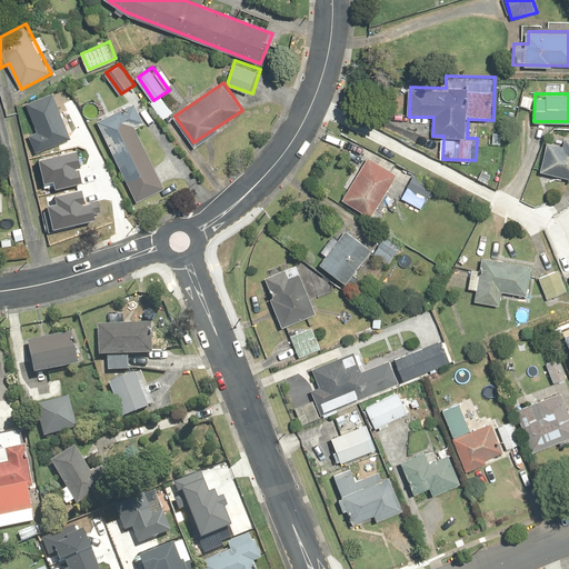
[(25,132),(30,150),(66,138),(50,95),(26,102),(35,129),(25,132)]
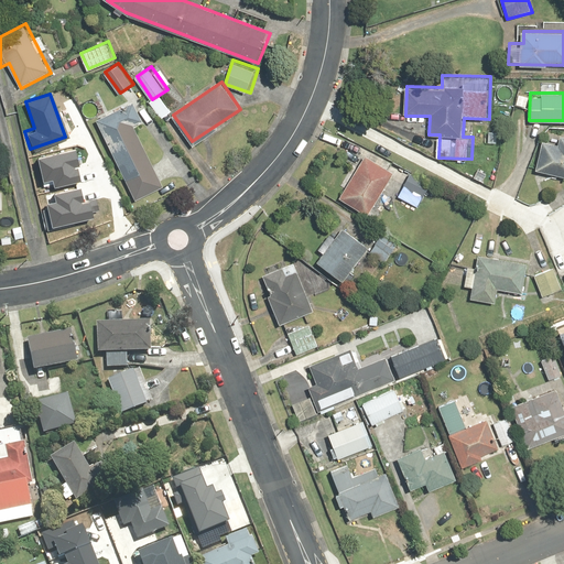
[(141,98),(97,120),(137,199),(166,185),(137,127),(151,119),(141,98)]
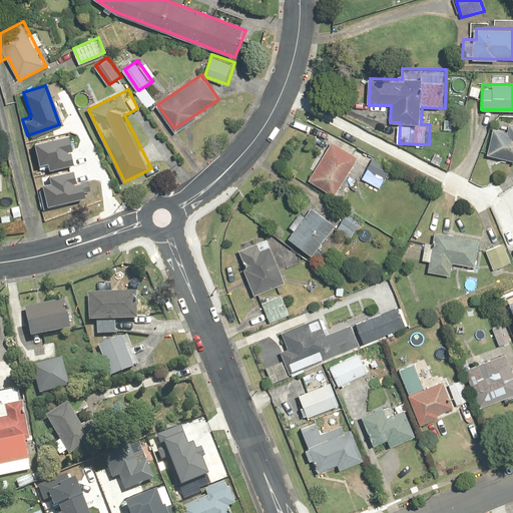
[(493,126),(487,154),(512,160),(512,121),(510,130),(493,126)]
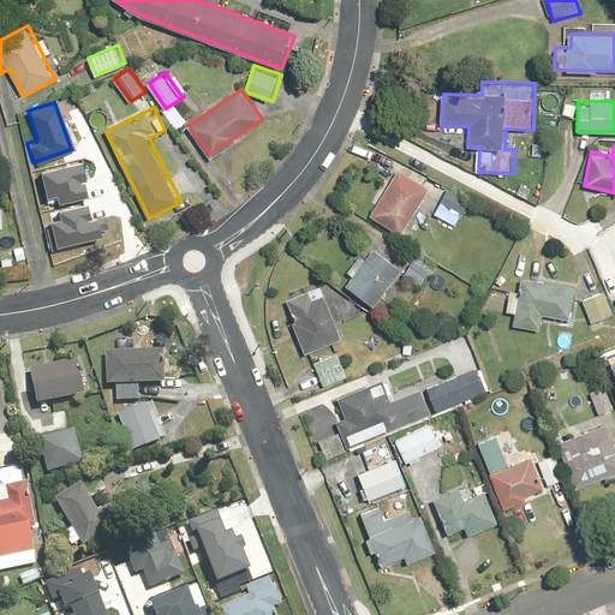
[(401,163),(370,214),(405,237),(436,186),(401,163)]
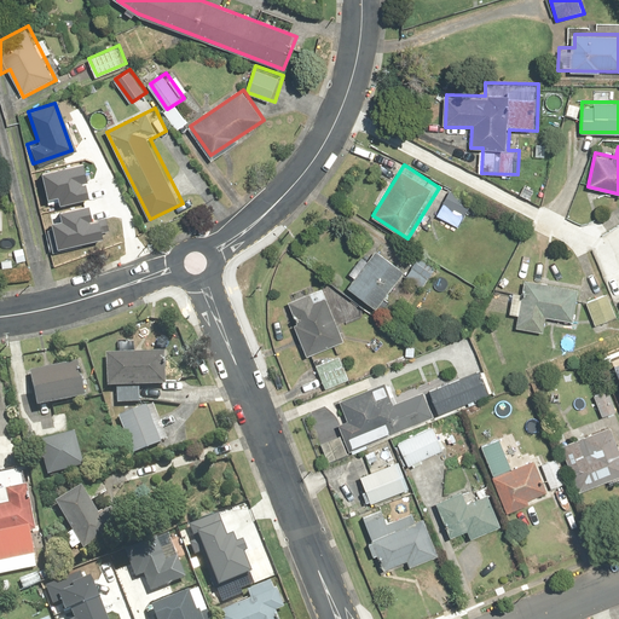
[(41,177),(47,200),(57,197),(58,206),(92,198),(85,167),(41,177)]
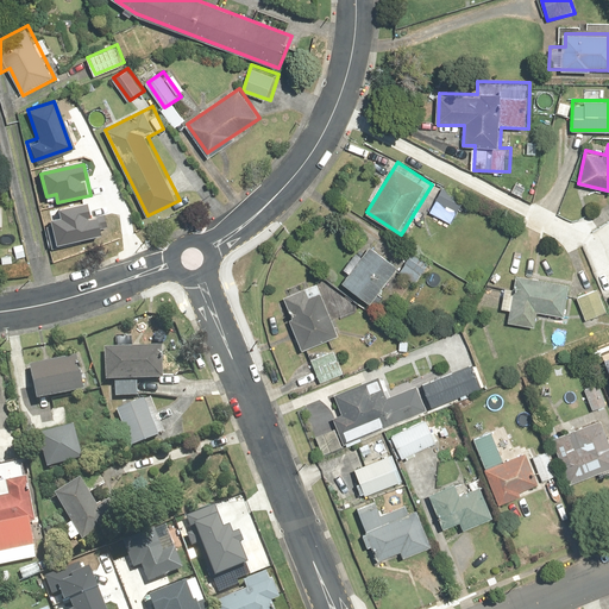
[(444,183),(429,209),(453,223),(468,196),(444,183)]
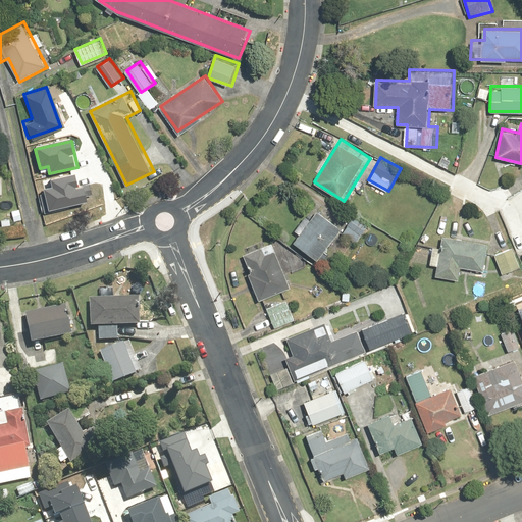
[(46,186),(49,205),(84,198),(80,172),(53,177),(54,184),(46,186)]
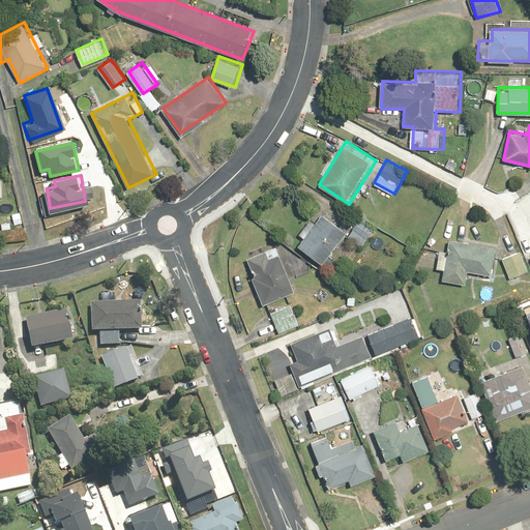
[(325,210),(297,245),(320,263),(348,229),(325,210)]
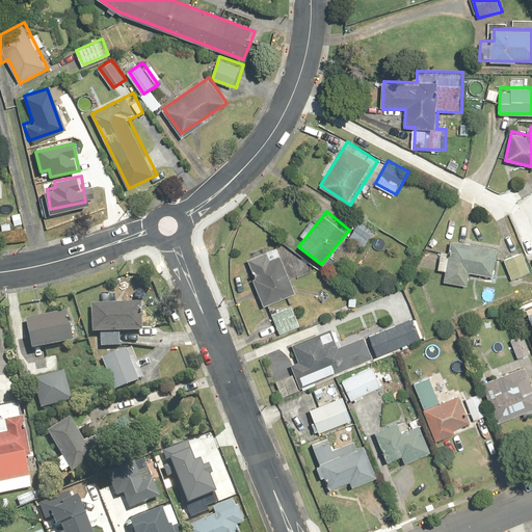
[(361,216),(348,236),(369,250),(382,231),(361,216)]
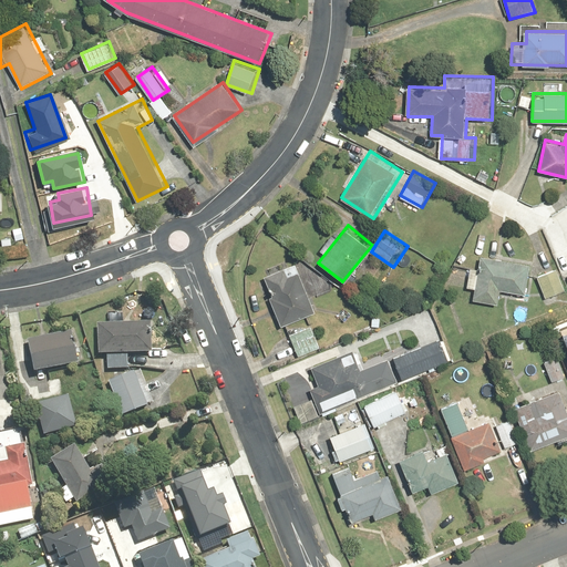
[(534,263),(481,254),(474,299),(501,302),(503,289),(529,292),(534,263)]
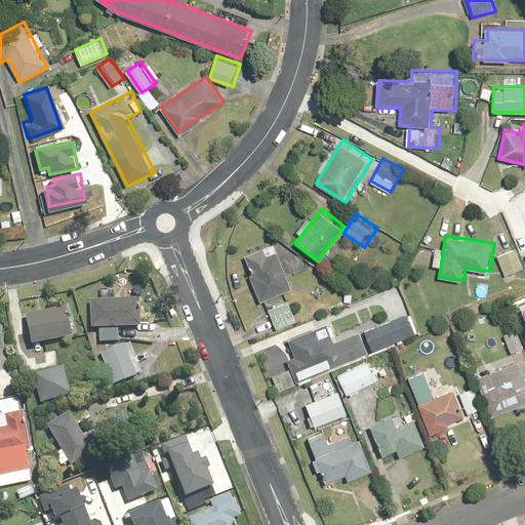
[(241,253),(260,300),(293,287),(274,240),(241,253)]
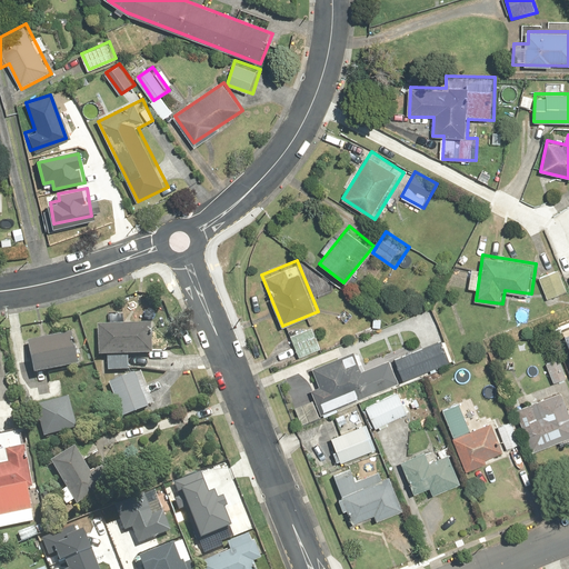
[(568,287),(561,268),(540,277),(548,298),(568,290),(568,287)]
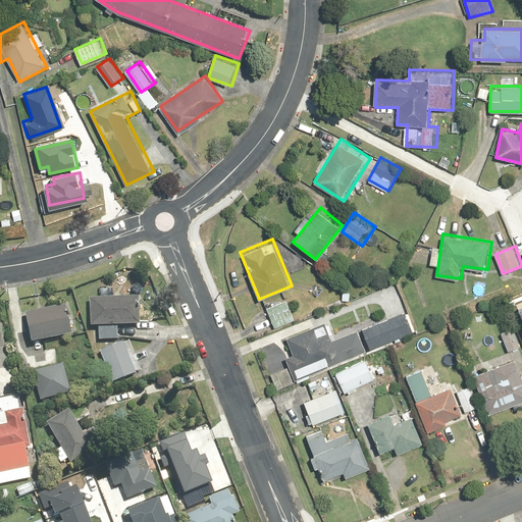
[(143,294),(91,296),(92,324),(100,324),(100,336),(121,336),(121,323),(144,323),(143,294)]
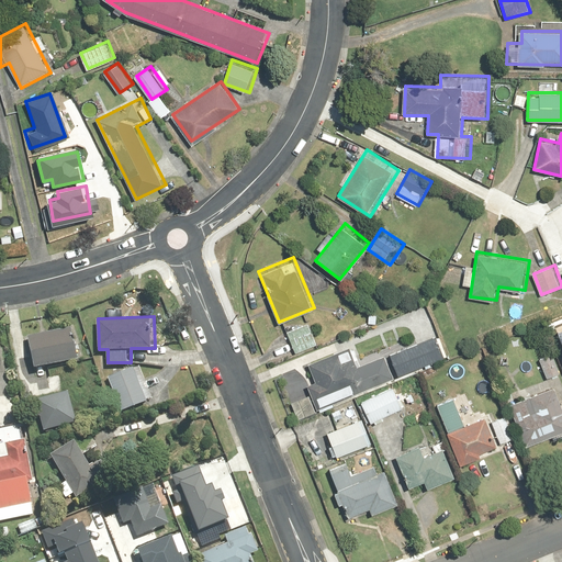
[(287,330),(296,352),(318,343),(310,321),(287,330)]
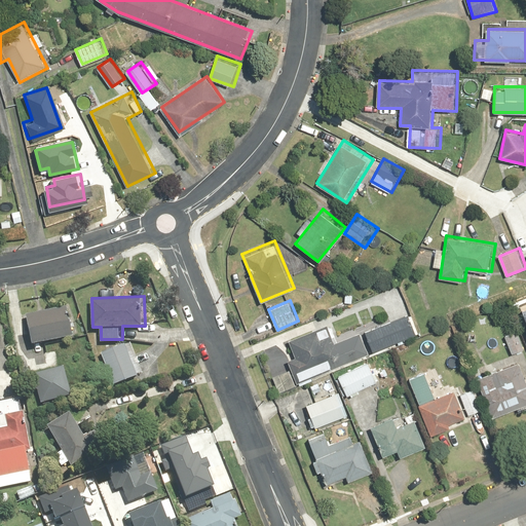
[(69,304),(27,313),(34,343),(76,334),(69,304)]
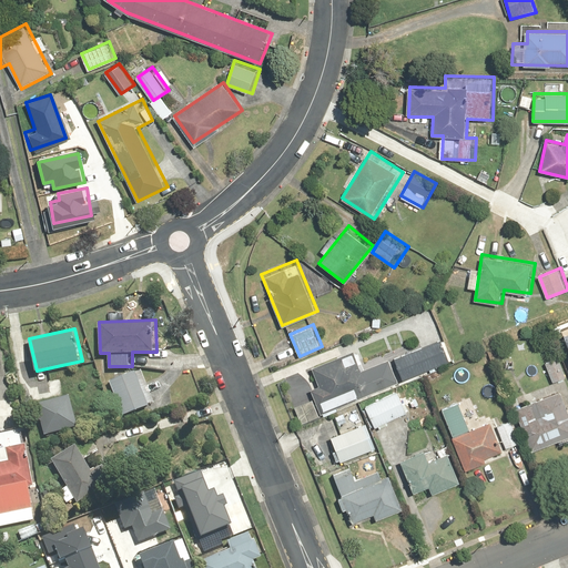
[(444,336),(394,358),(404,381),(454,359),(444,336)]
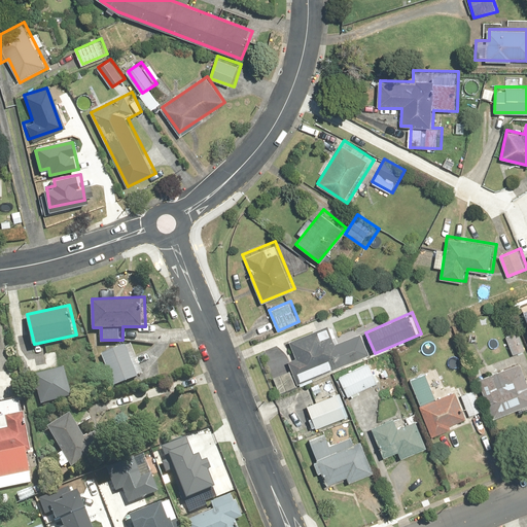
[(284,345),(300,382),(371,353),(361,331),(337,342),(329,325),(284,345)]
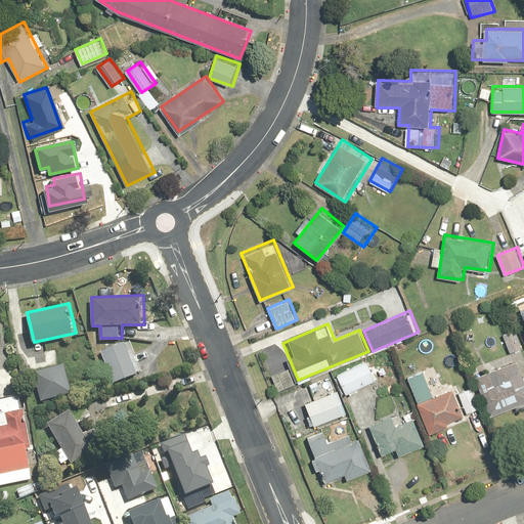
[(125,341),(102,352),(115,380),(138,369),(125,341)]
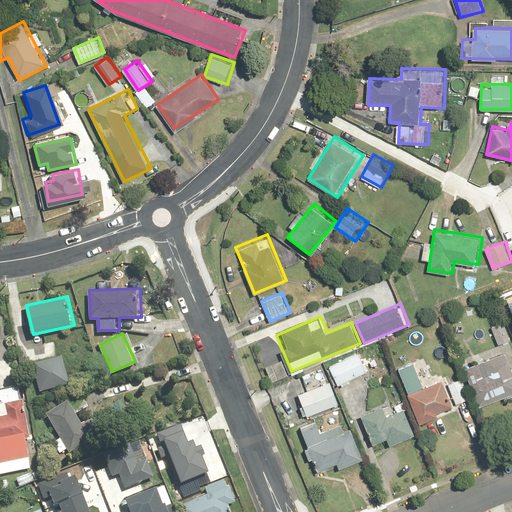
[(511,357),(505,341),(463,359),(483,406),(511,393),(511,357)]
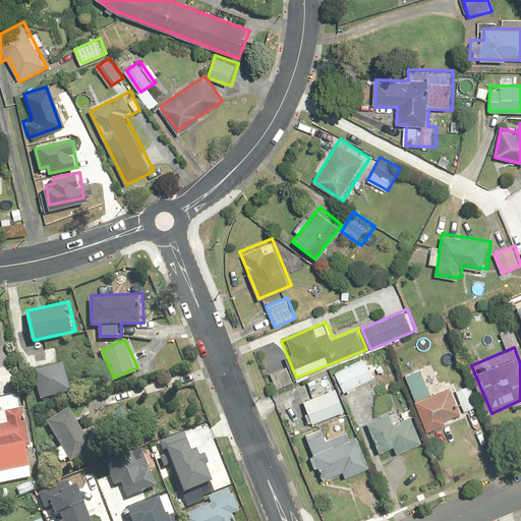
[(367,357),(337,370),(345,391),(377,379),(367,357)]
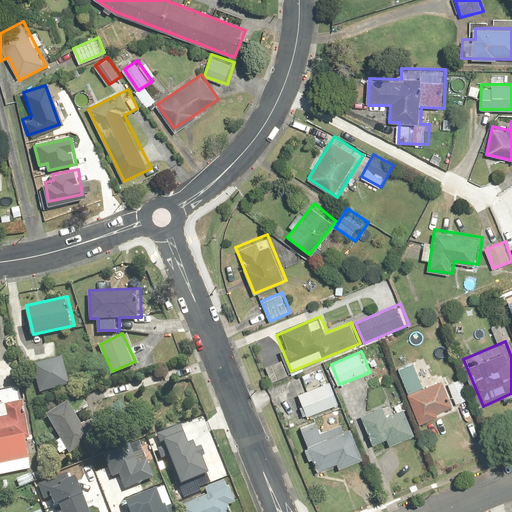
[(34,361),(40,390),(68,384),(61,355),(34,361)]
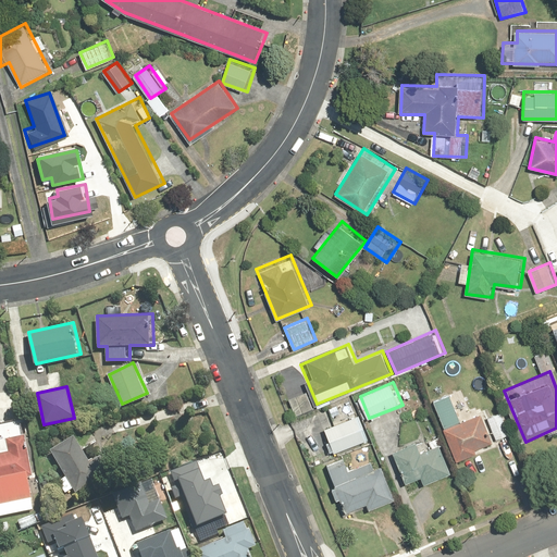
[(353,395),(318,409),(327,433),(362,419),(353,395)]
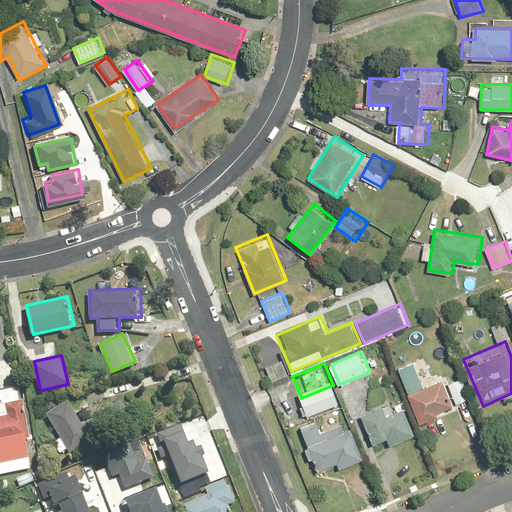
[(406,393),(418,424),(456,408),(444,378),(406,393)]
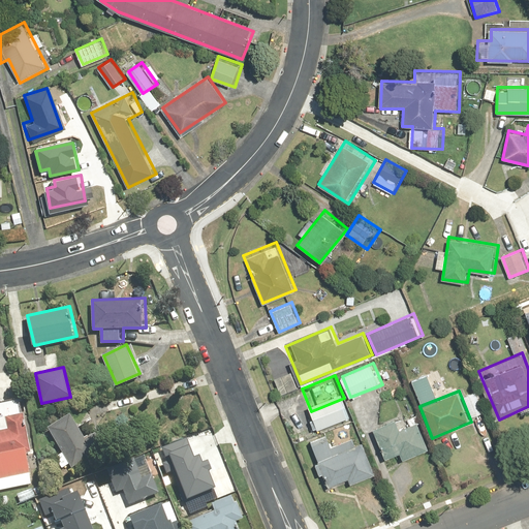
[(6,403),(0,403),(0,476),(35,472),(27,411),(7,414),(6,403)]
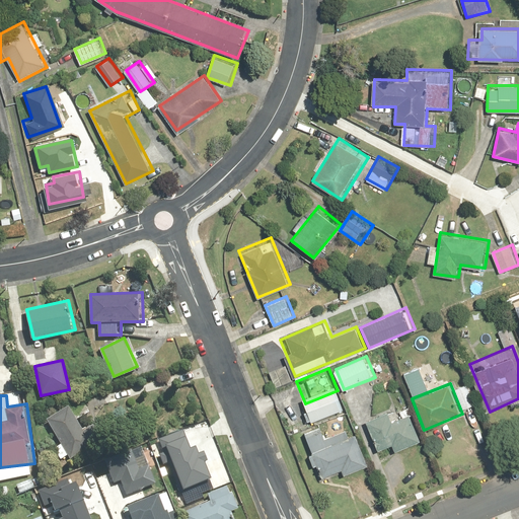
[(81,396),(48,418),(75,461),(107,440),(95,421),(86,427),(80,418),(91,411),(81,396)]
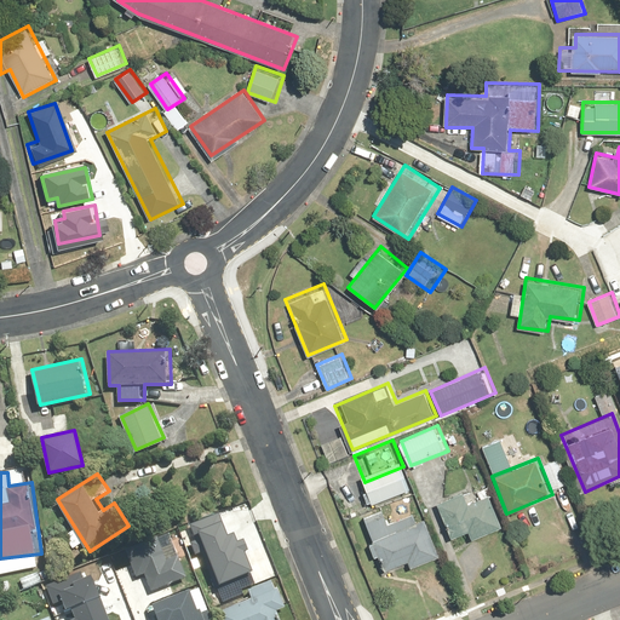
[(484,480),(437,499),(457,545),(504,526),(484,480)]
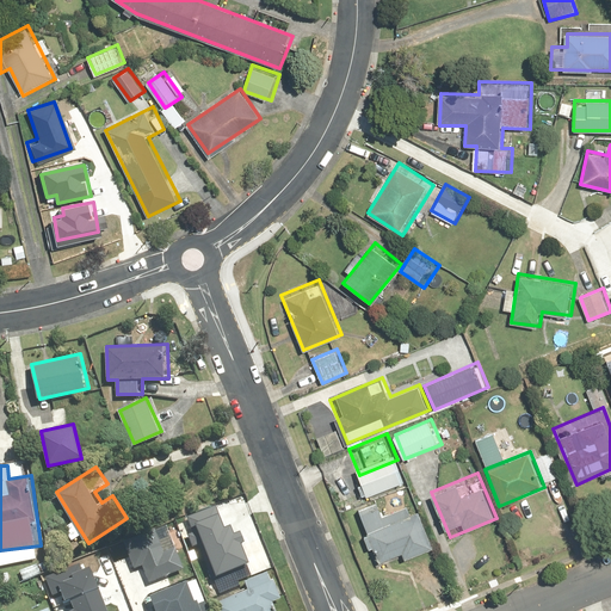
[(383,498),(358,508),(383,567),(437,544),(423,510),(393,523),(383,498)]
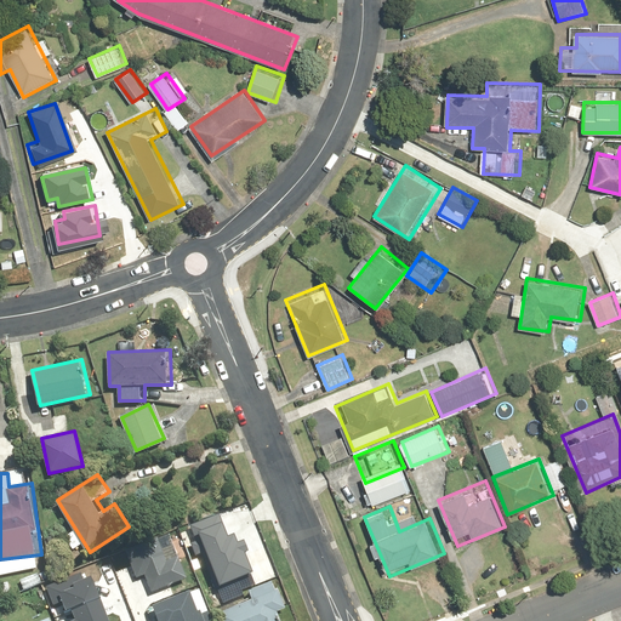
[(220,513),(192,524),(221,599),(244,591),(241,586),(251,582),(240,553),(246,551),(243,541),(238,542),(234,533),(227,535),(220,513)]
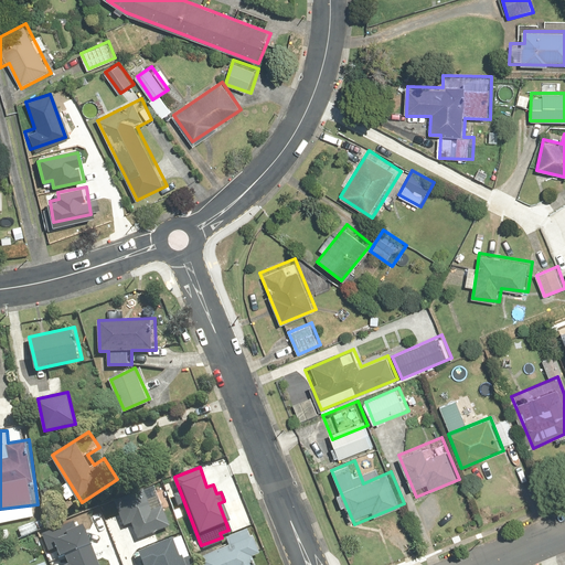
[(131,521),(136,535),(169,524),(162,505),(148,510),(141,489),(115,498),(124,524),(131,521)]
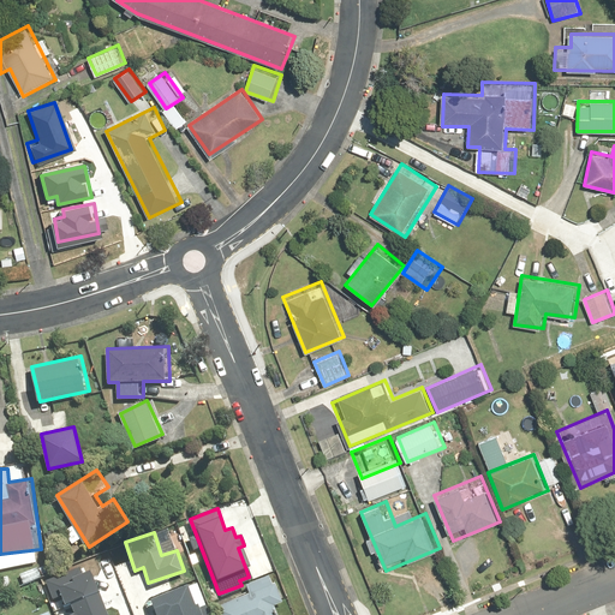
[(45,579),(53,601),(63,597),(65,604),(99,592),(90,572),(84,573),(81,565),(73,568),(45,579)]
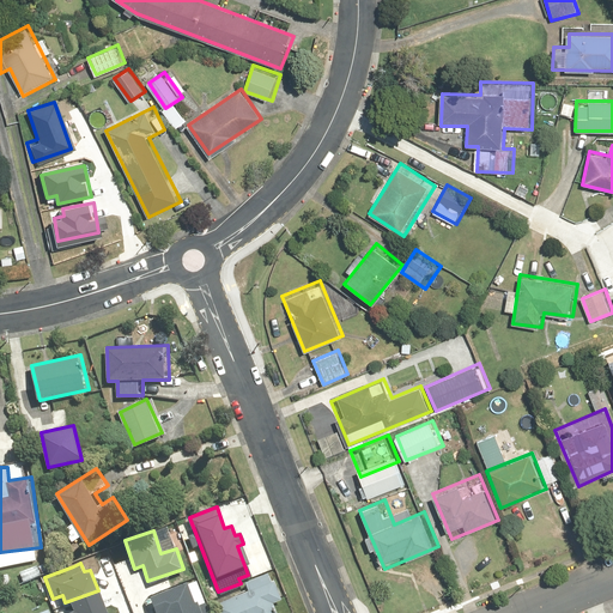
[(287,612),(271,571),(247,581),(250,590),(216,605),(218,612),(287,612)]
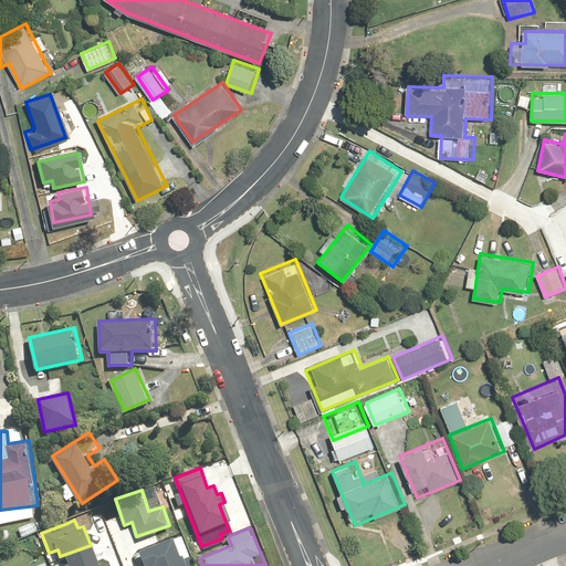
[(194,565),(190,555),(180,559),(173,537),(138,551),(143,565),(194,565)]
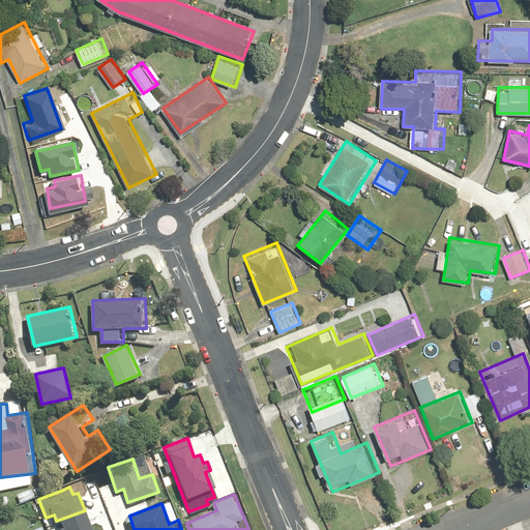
[(93,529),(86,510),(61,521),(65,528),(60,529),(93,529)]
